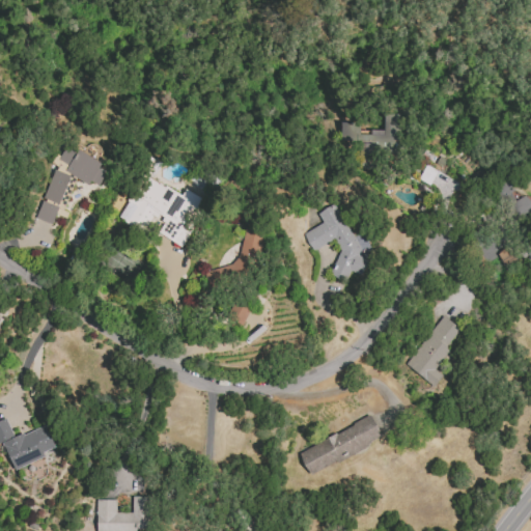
[(361,142),(360,168),(372,169),(373,154),(399,155),(400,114),(384,114),(384,131),(360,131),(360,123),(340,122),(340,141),(361,142)]
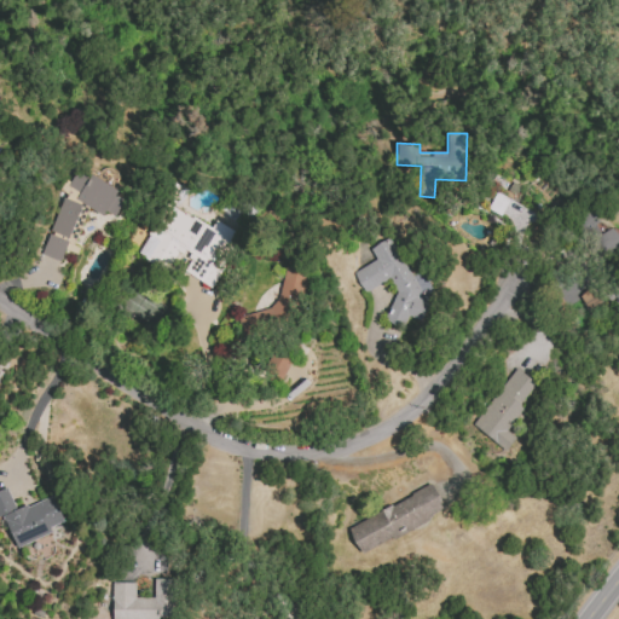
[(115,217),(125,202),(115,196),(117,191),(79,167),(68,186),(79,194),(75,200),(103,215),(106,212),(115,217)]
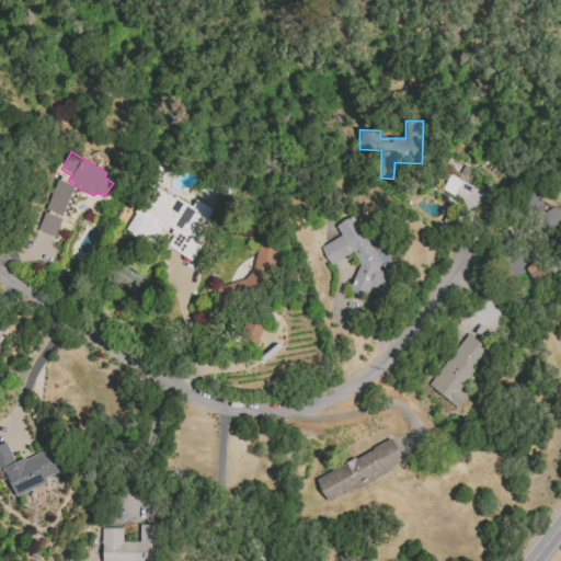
[(485,192),(449,175),(441,192),(478,209),(485,192)]
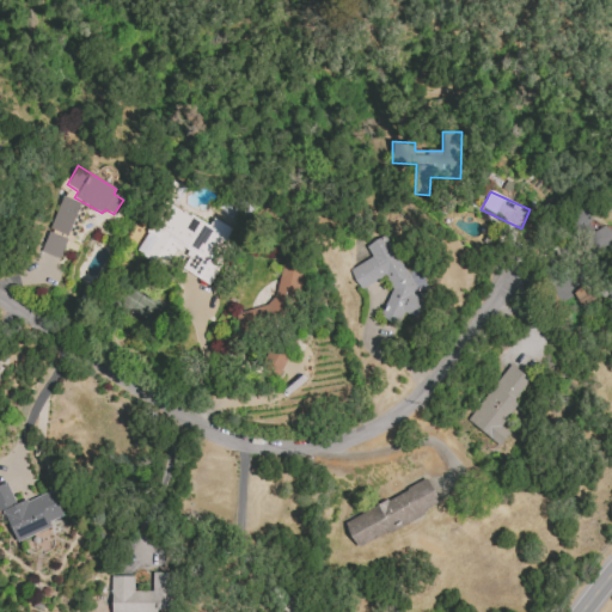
[(43,254),(62,258),(79,201),(60,196),(43,254)]
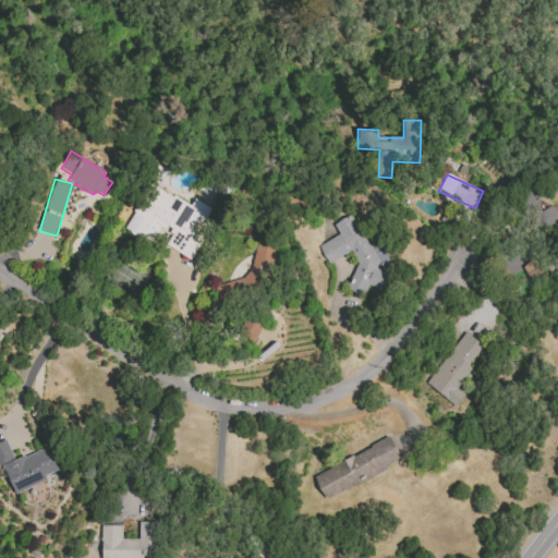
[(189,258),(215,210),(194,198),(191,205),(152,183),(125,231),(150,244),(160,227),(171,232),(165,245),(189,258)]
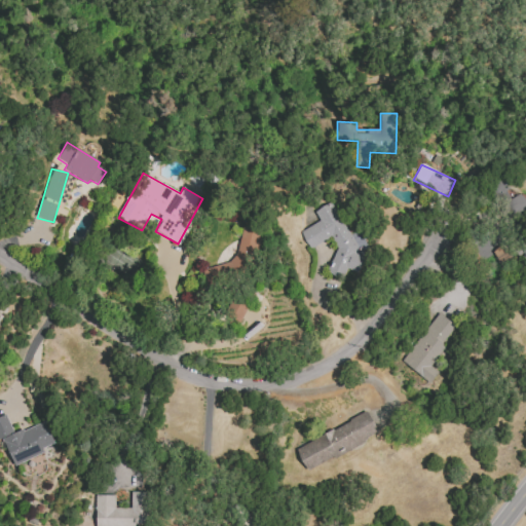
[(513,197),(504,180),(492,185),(506,218),(525,209),(525,202),(522,193),(513,197)]
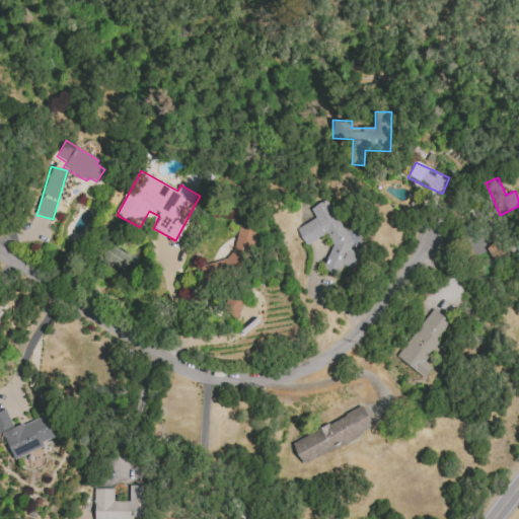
[(322,270),(338,275),(342,266),(353,270),(359,253),(349,250),(351,244),(327,199),(310,208),(315,218),(296,228),(305,245),(325,235),(327,235),(331,243),(322,270)]
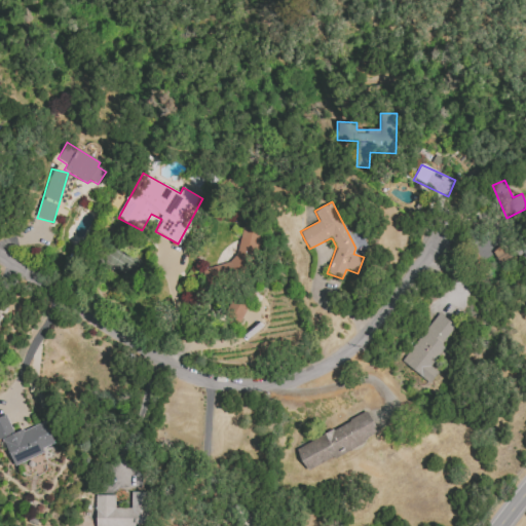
[(525,261),(525,238),(515,250),(525,261)]
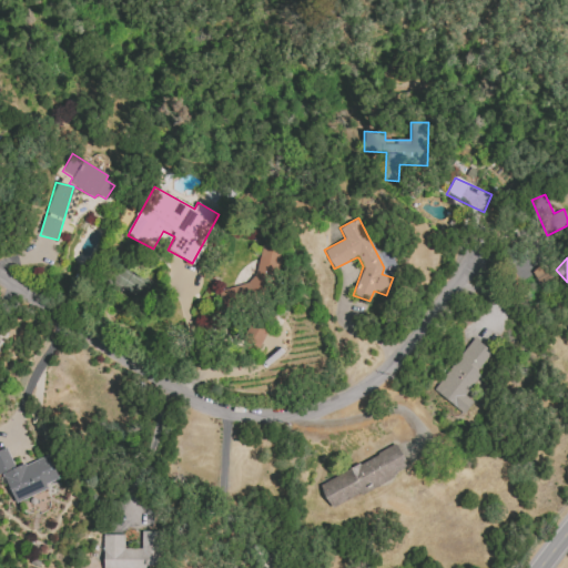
[(259,347),(266,333),(252,326),(245,341),(259,347)]
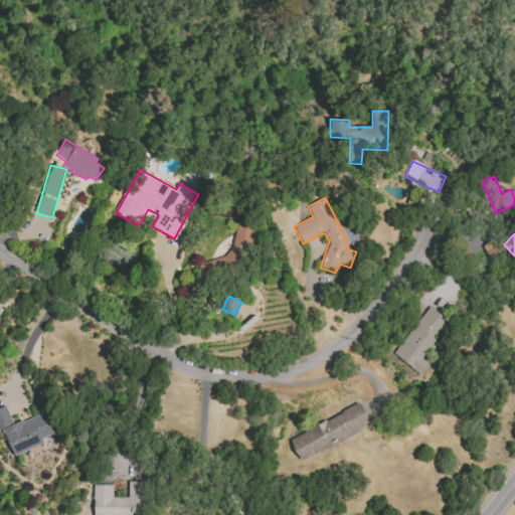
[(420,375),(428,364),(421,359),(436,340),(433,337),(447,319),(428,306),(392,354),(420,375)]
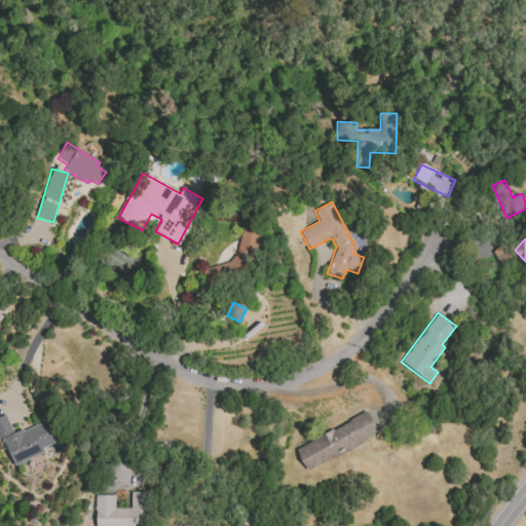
[(295,446),(304,470),(379,437),(369,414),(295,446)]
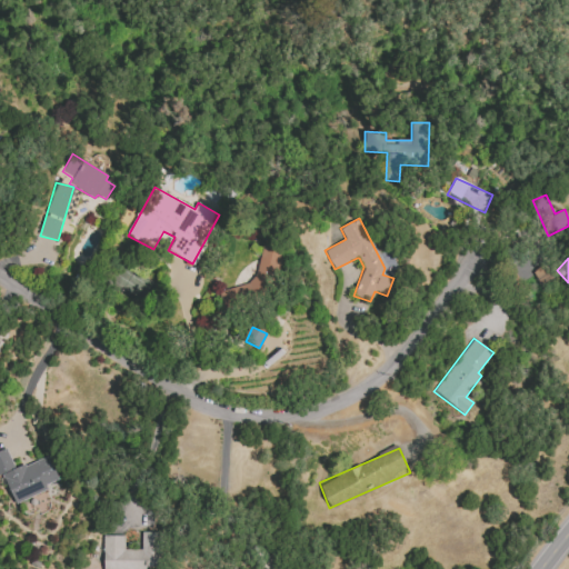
[(15,503),(48,489),(46,485),(59,479),(48,456),(16,469),(7,450),(0,452),(0,473),(2,473),(15,503)]
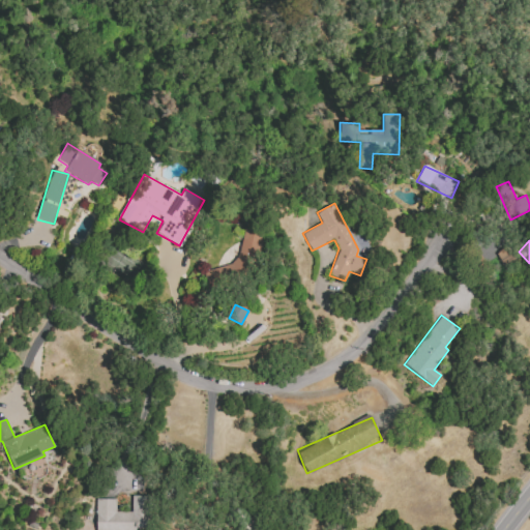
[(95,529),(148,529),(148,496),(131,496),(131,512),(116,512),(116,499),(96,499),(95,529)]
